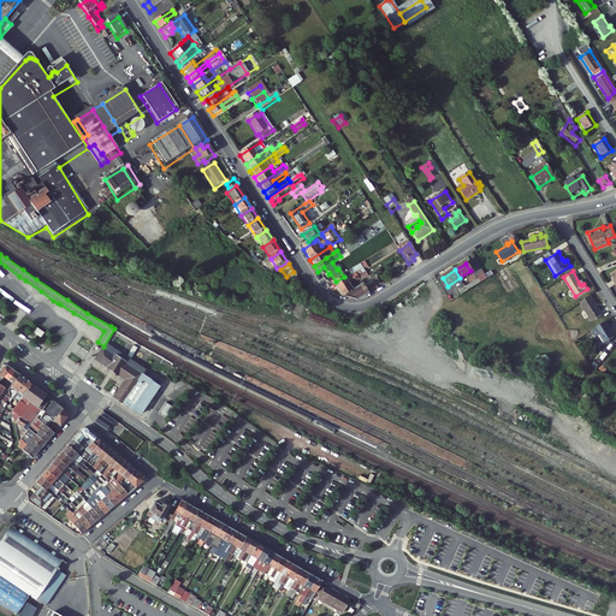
[(294,272),(286,277),(291,284),(300,279),(294,272)]
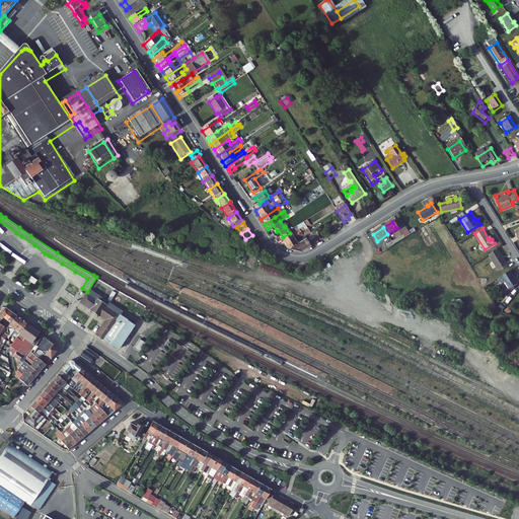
[(299,245),(297,242),(311,233),(309,230),(302,234),(285,245),(289,251),(299,245)]
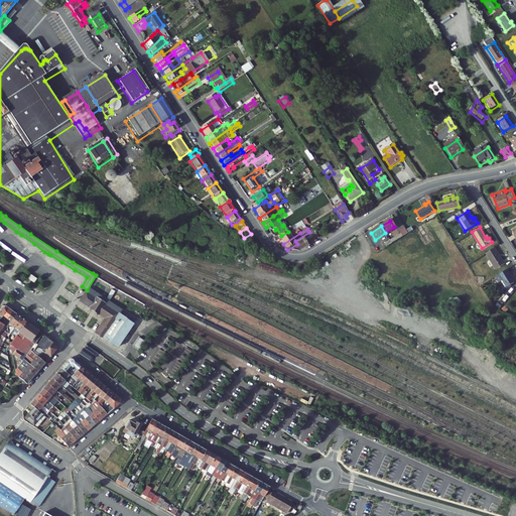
[(401,234),(403,238),(409,234),(405,229),(400,232),(401,234)]
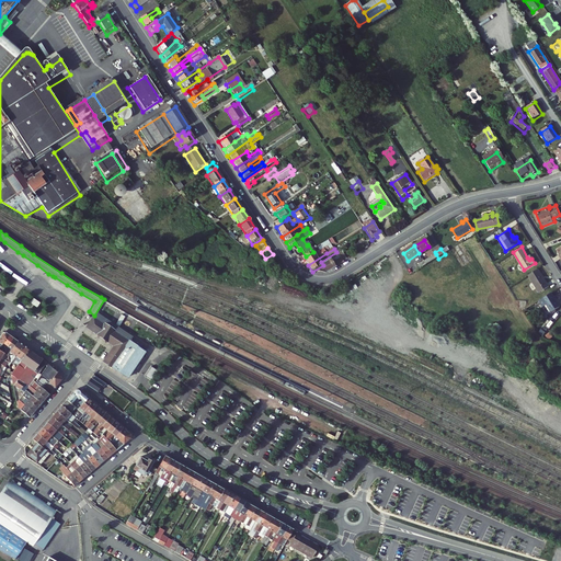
[(317,255),(315,252),(313,252),(306,256),(304,259),(308,265),(327,253),(325,250),(317,255)]
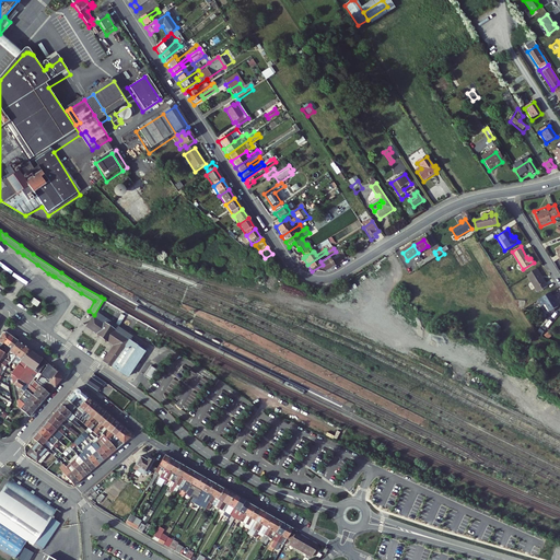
[(336,264),(331,259),(323,265),(312,271),(327,275),(350,260),(345,252),(340,254),(343,258),(336,264)]
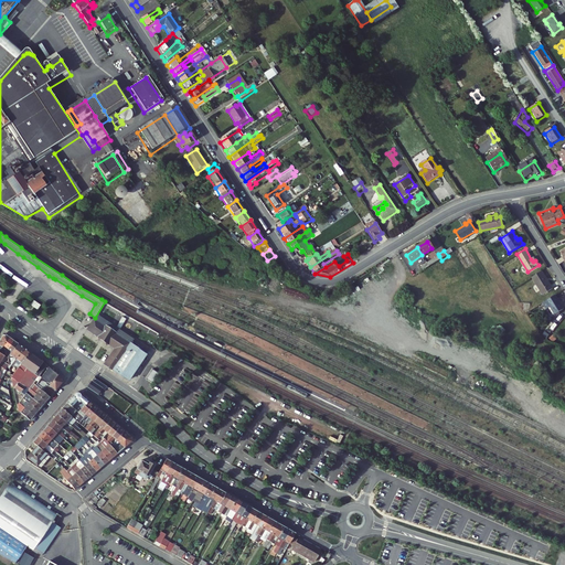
[(430,268),(441,260),(439,256),(427,264),(430,268)]
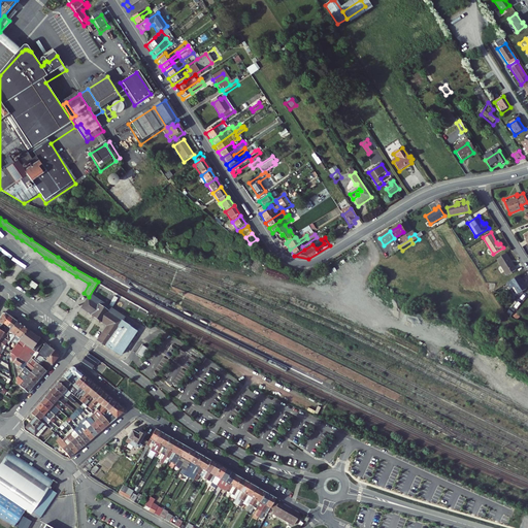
[(517,269),(506,253),(497,259),(507,275),(517,269)]
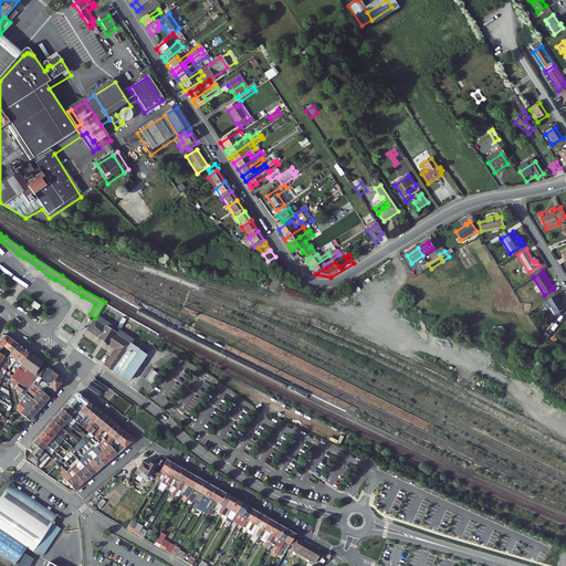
[(565,310),(556,295),(547,302),(543,304),(547,310),(551,307),(556,315),(565,310)]
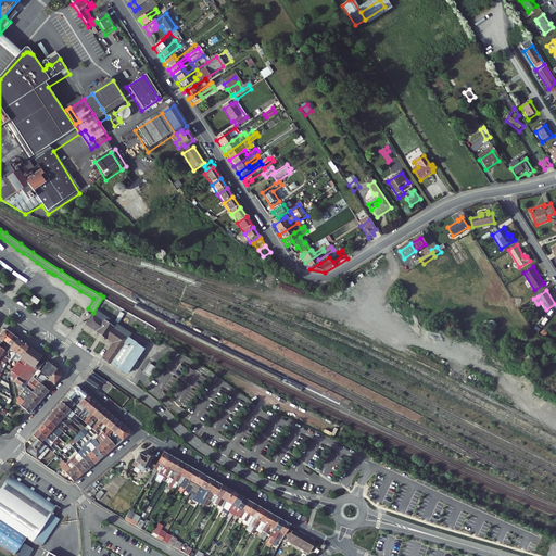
[(99,306),(97,312),(111,321),(131,336),(135,330),(121,321),(125,315),(125,314),(119,311),(119,312),(116,317),(99,306)]
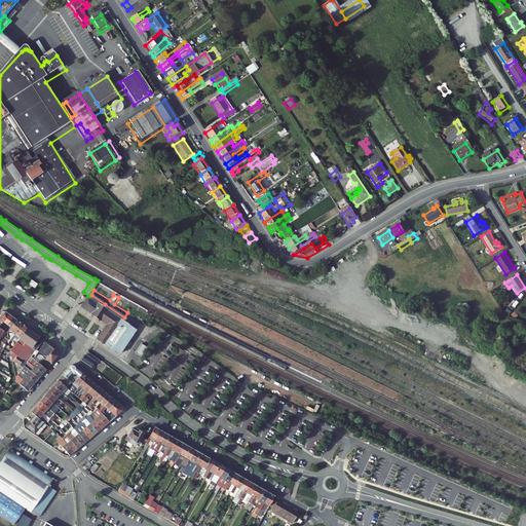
[(91,295),(82,308),(91,314),(90,315),(95,318),(101,323),(101,322),(107,326),(97,341),(104,346),(104,345),(119,355),(135,331),(121,322),(124,317),(105,304),(91,295)]
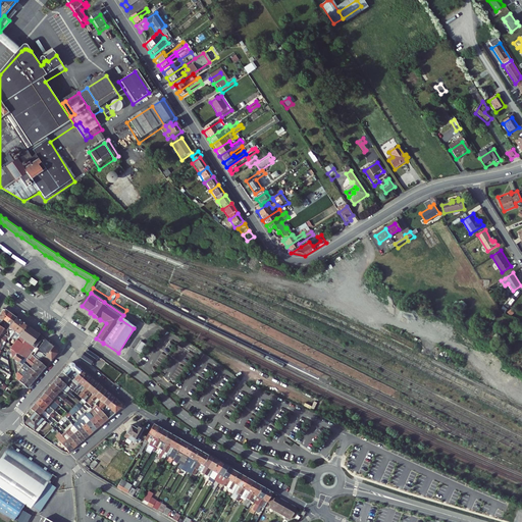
[(0,325),(9,314),(4,311),(0,317),(0,325)]
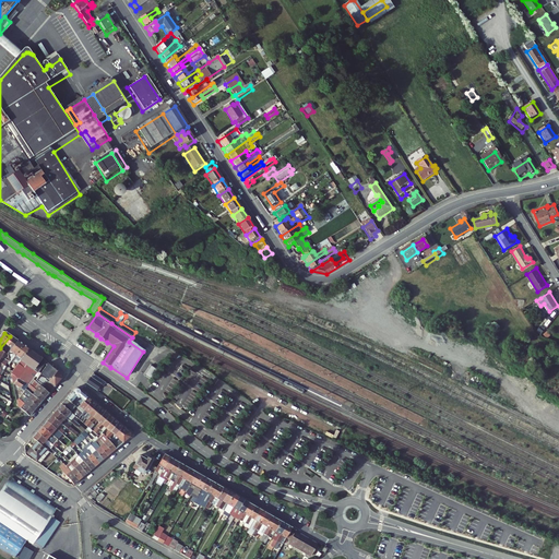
[(7,347),(13,339),(10,336),(0,348),(0,351),(2,353),(4,352),(2,351),(6,346),(7,347)]
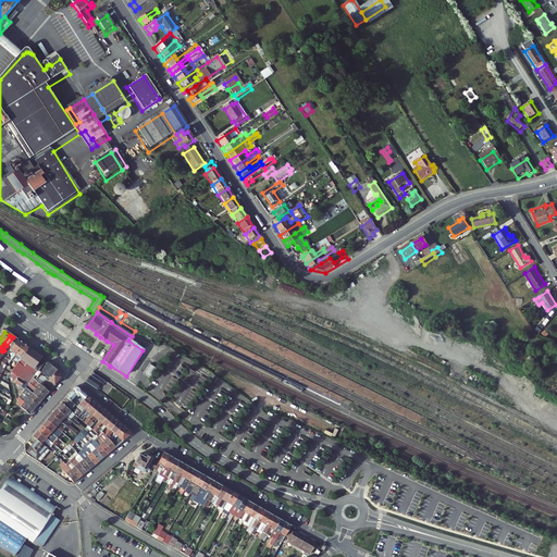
[(19,342),(15,339),(13,337),(7,346),(10,347),(5,354),(8,355),(10,351),(19,342)]
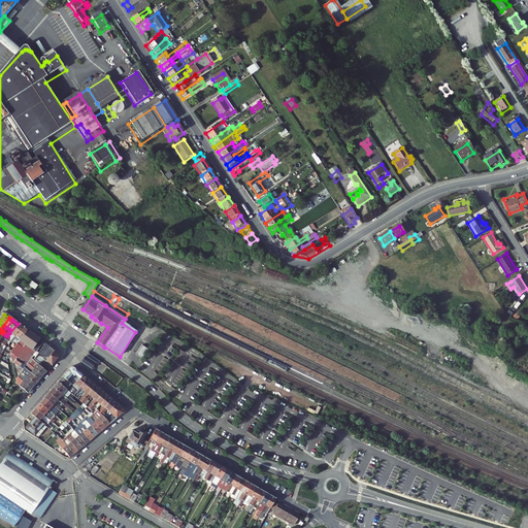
[(15,337),(23,328),(18,324),(9,333),(12,335),(8,340),(8,343),(9,345),(15,337)]
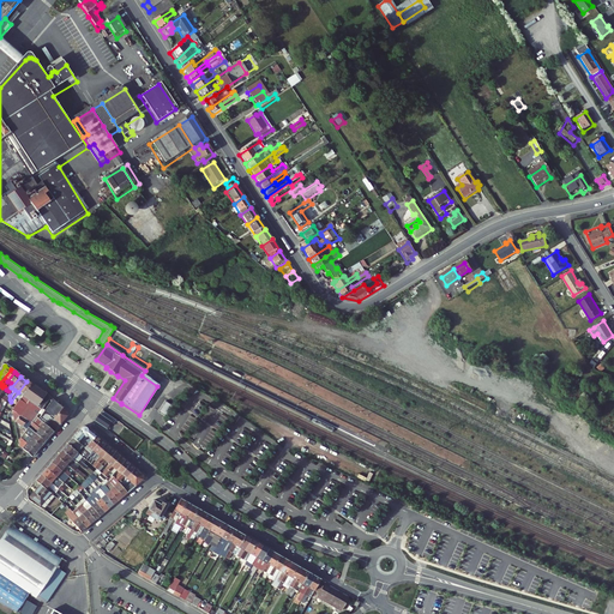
[(13,411),(32,385),(26,381),(18,392),(20,395),(16,399),(17,401),(11,407),(12,411),(13,411)]
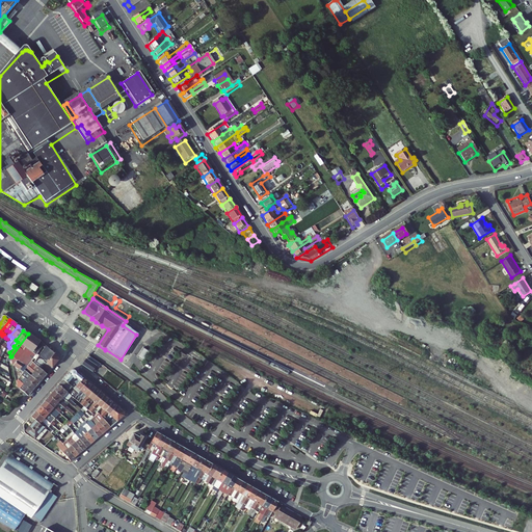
[(0,334),(0,340),(6,345),(8,346),(8,343),(7,339),(5,338),(2,336),(0,334)]
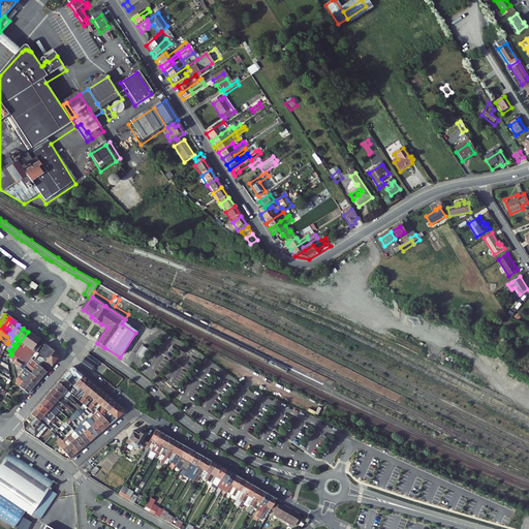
[(28,332),(11,354),(18,359),(13,364),(23,371),(25,369),(26,367),(28,365),(30,363),(32,360),(43,344),(28,332)]
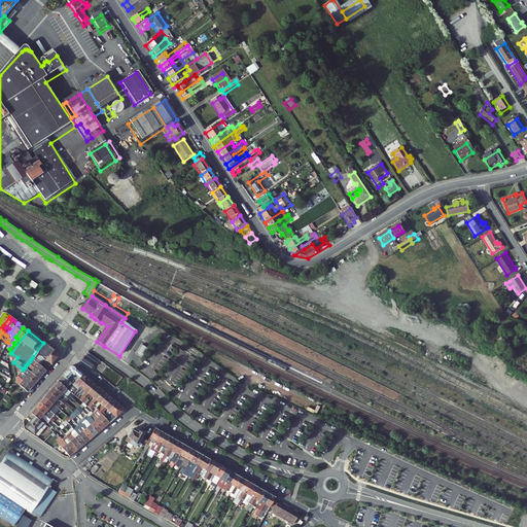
[(46,361),(55,352),(54,351),(48,347),(41,356),(46,361)]
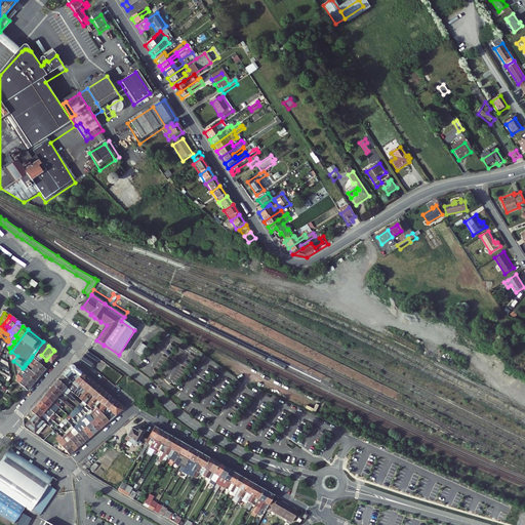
[(54,351),(46,360),(41,366),(43,367),(48,362),(52,365),(58,358),(58,356),(58,354),(54,351)]
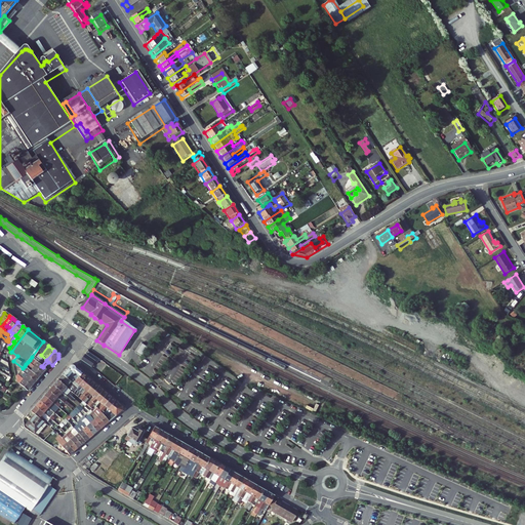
[(89,359),(85,356),(81,362),(90,368),(90,367),(91,368),(97,360),(92,356),(89,359)]
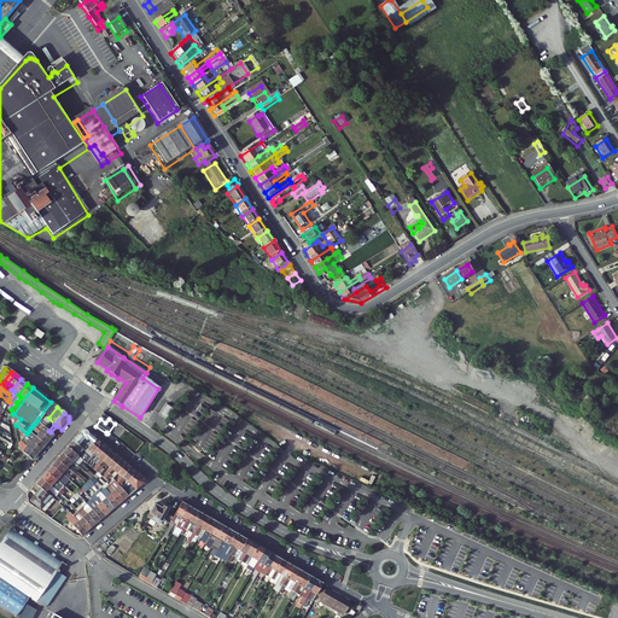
[(35,424),(42,430),(41,433),(51,442),(56,436),(53,435),(51,432),(48,431),(38,420),(35,424)]
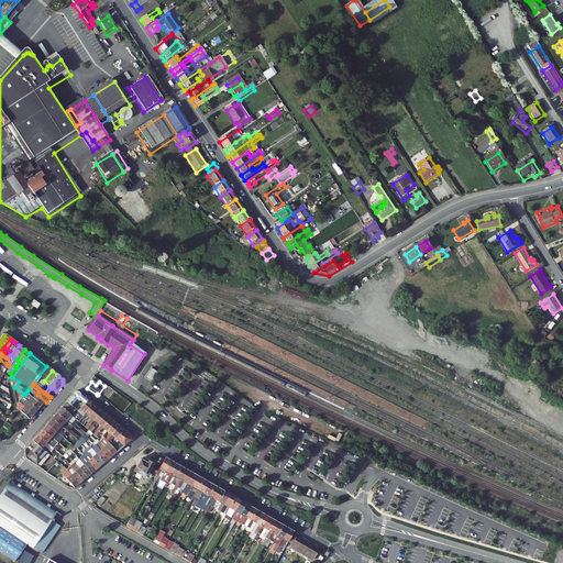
[(37,395),(30,388),(28,390),(35,396),(33,399),(42,406),(46,403),(37,395)]
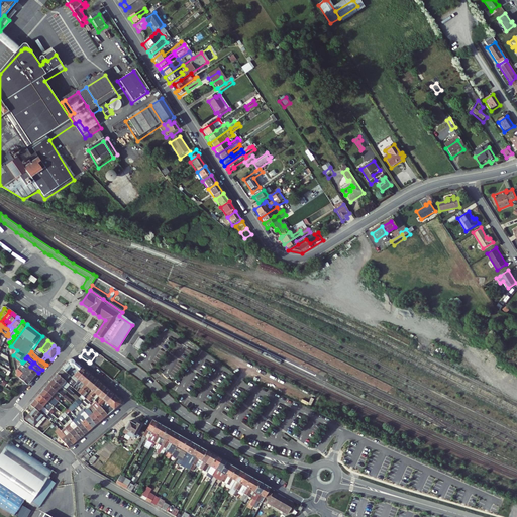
[(22,363),(20,366),(35,377),(38,373),(30,367),(24,360),(22,363)]
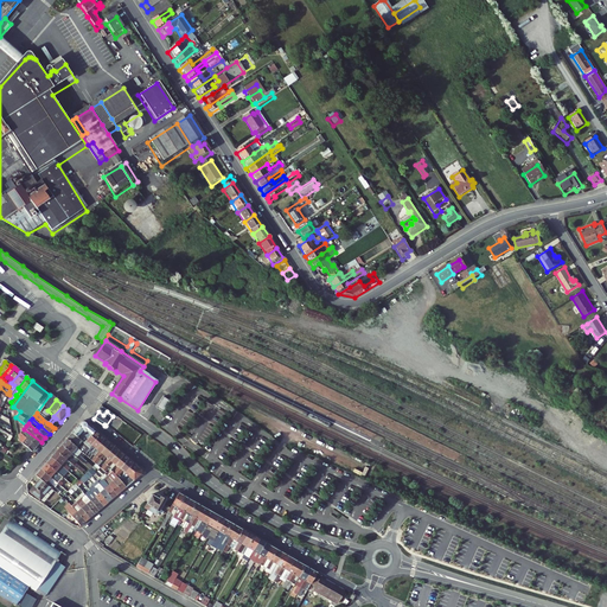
[(84,425),(83,425),(82,425),(72,435),(77,439),(81,435),(87,440),(94,433),(84,425)]
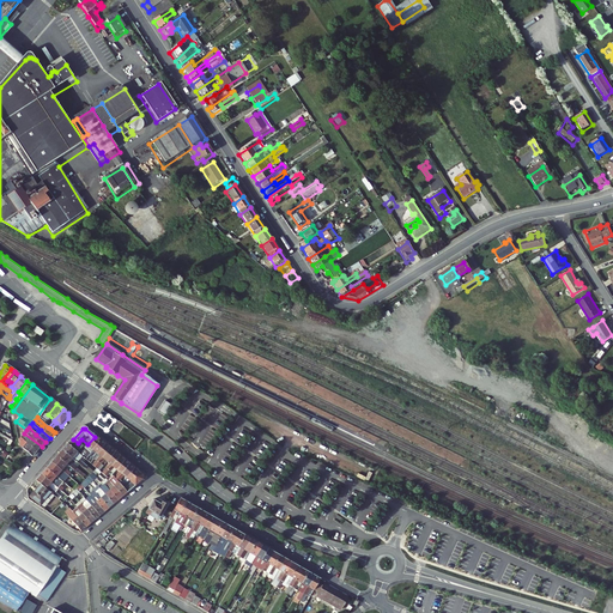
[(23,436),(20,438),(37,453),(42,447),(24,434),(23,436)]
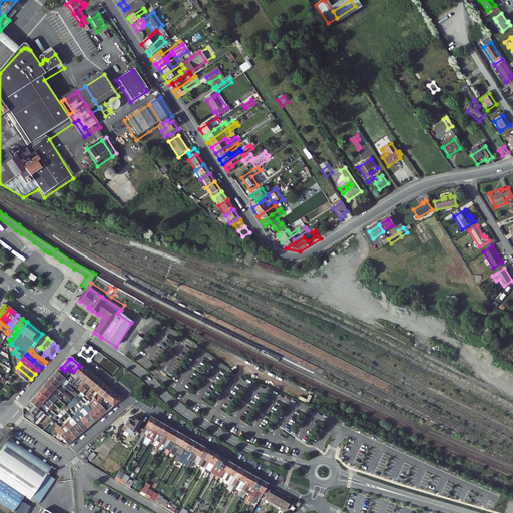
[(76,378),(84,370),(79,366),(73,372),(71,375),(70,376),(72,378),(74,376),(76,378)]
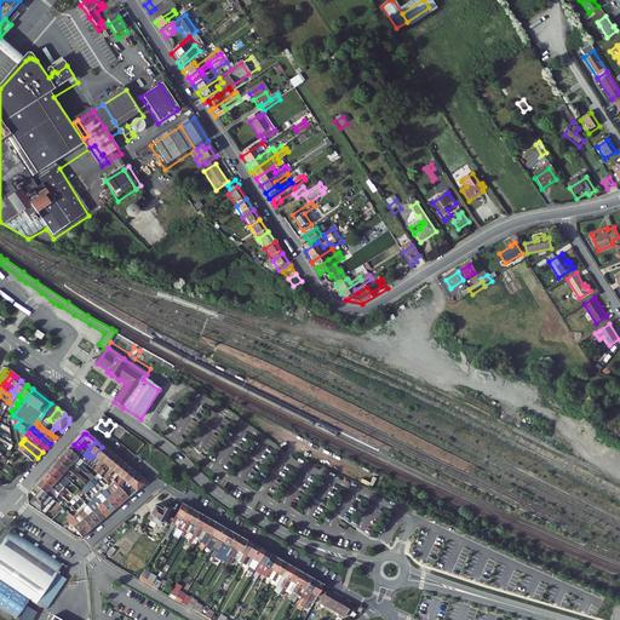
[(18,447),(26,453),(24,455),(33,463),(38,458),(21,443),(18,447)]
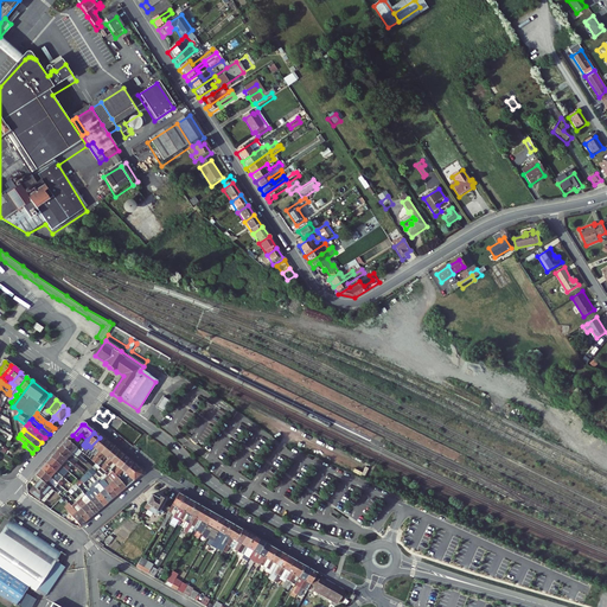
[(77,439),(72,435),(66,441),(75,448),(81,442),(80,441),(77,439)]
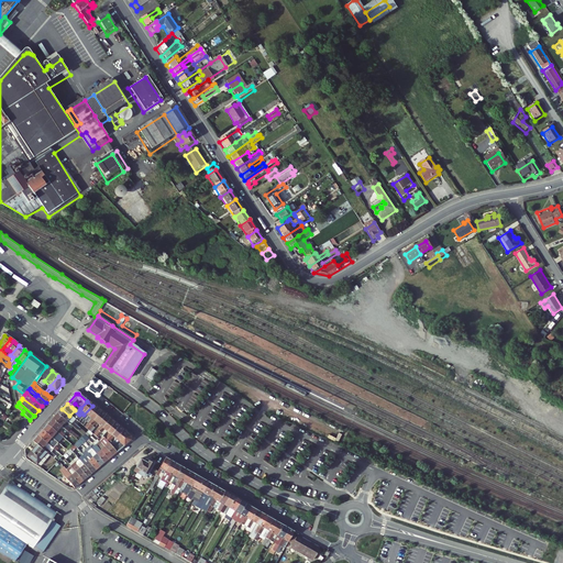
[(89,419),(97,409),(92,406),(84,415),(85,416),(78,423),(80,424),(87,418),(89,419)]
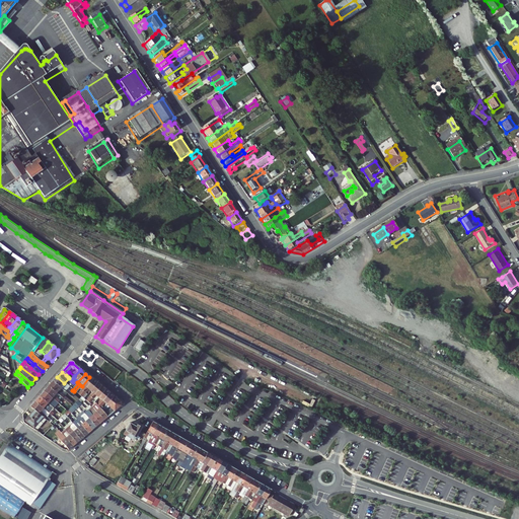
[(64,383),(57,377),(53,382),(62,390),(72,399),(74,396),(68,390),(70,388),(64,383)]
